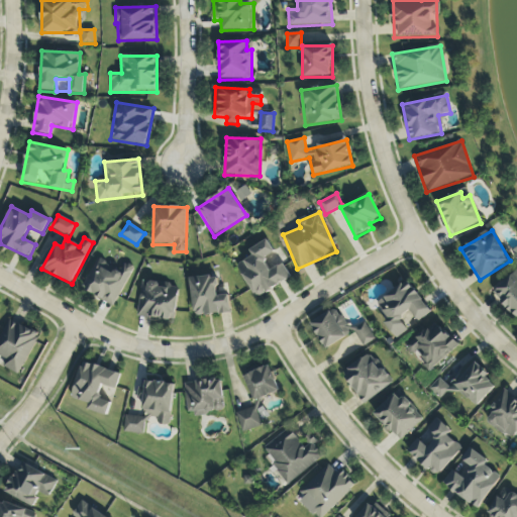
[(290,280),(269,239),(248,249),(252,256),(237,265),(254,298),(290,280)]
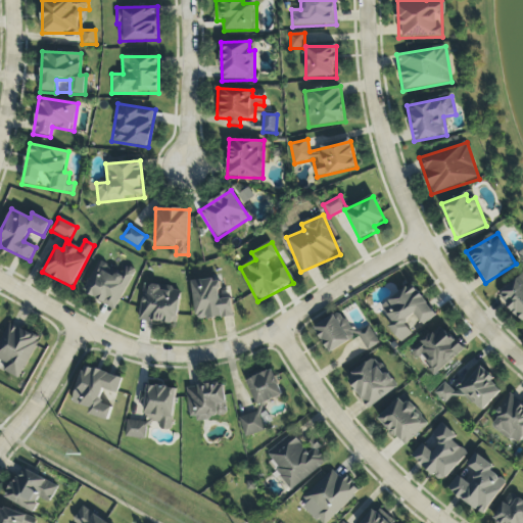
[(82,292),(114,310),(136,271),(126,267),(122,274),(98,262),(82,292)]
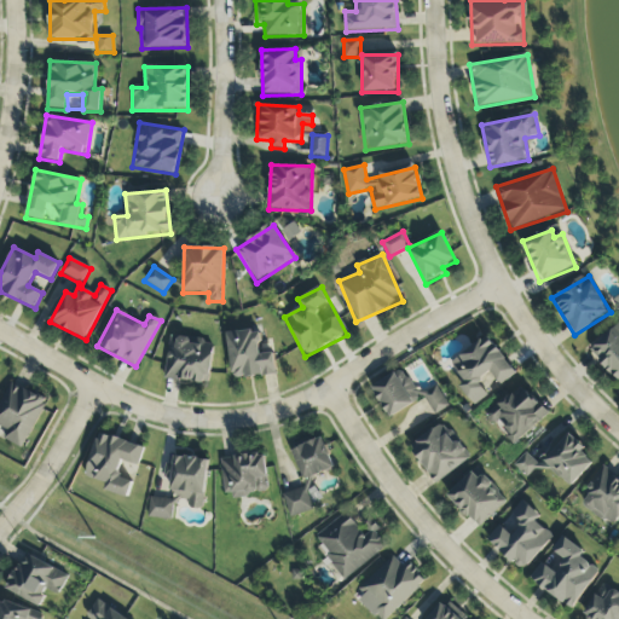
[(227,334),(232,380),(277,376),(275,353),(261,356),(259,331),(227,334)]
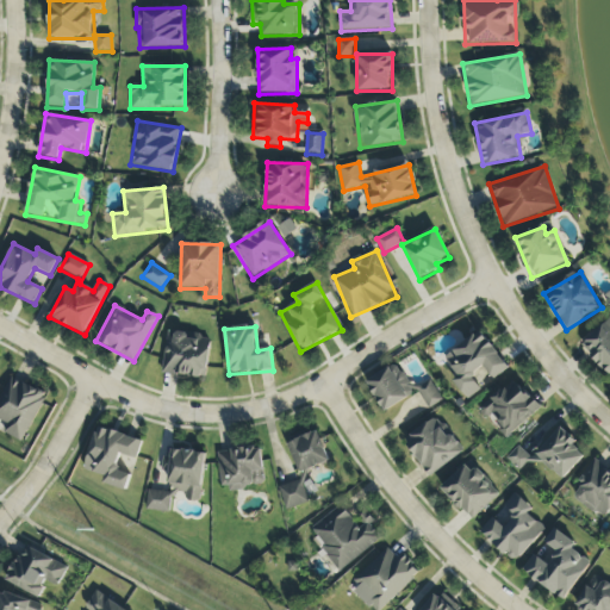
[(509,368),(481,331),(441,360),(468,399),(481,390),(471,375),(484,366),(493,379),(509,368)]
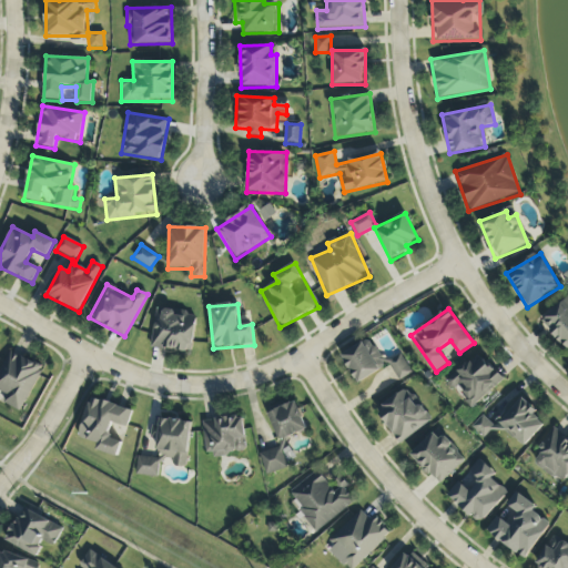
[(151,348),(192,353),(196,314),(155,310),(151,348)]
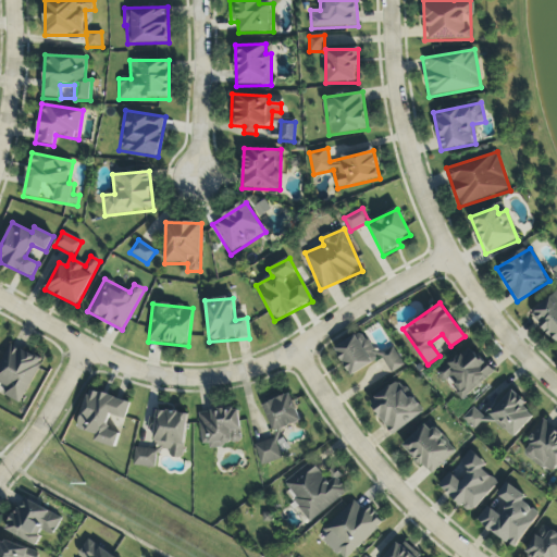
[(379,360),(363,332),(334,349),(350,376),(379,360)]
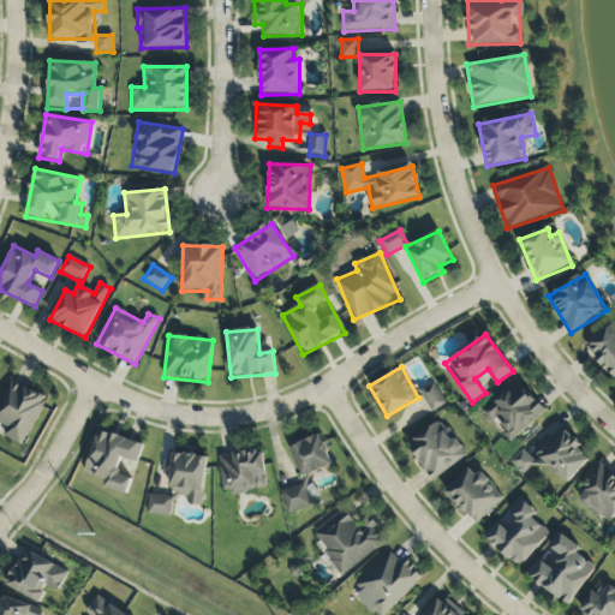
[(497,383),(487,371),(476,380),(487,393),(497,383)]
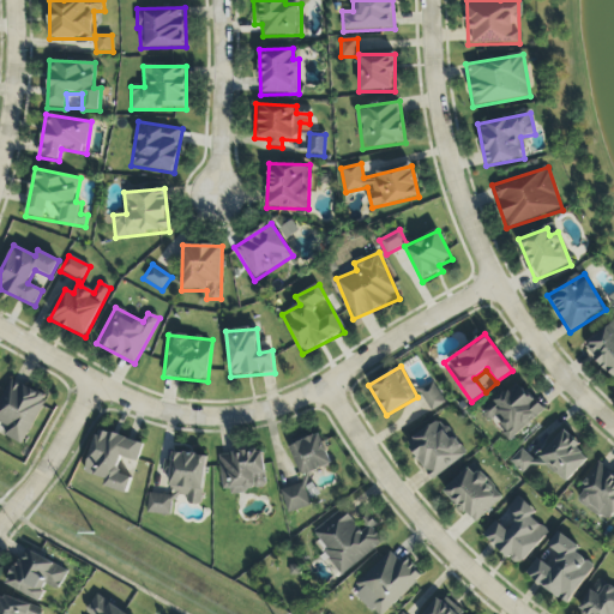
[(4,435),(22,445),(47,398),(12,379),(0,399),(0,426),(7,429),(4,435)]
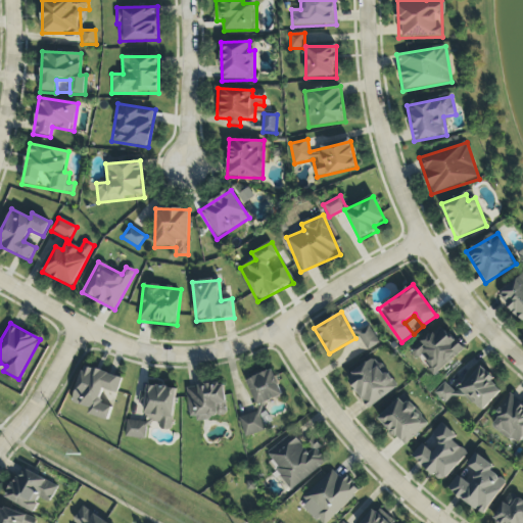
[(430,376),(463,353),(442,326),(411,349),(430,376)]
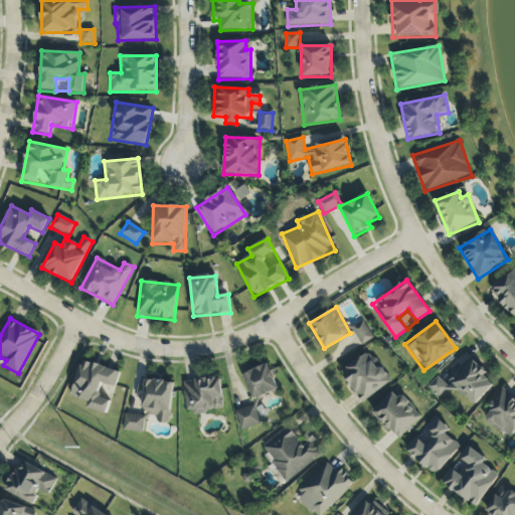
[(361,346),(373,339),(364,322),(352,329),(361,346)]
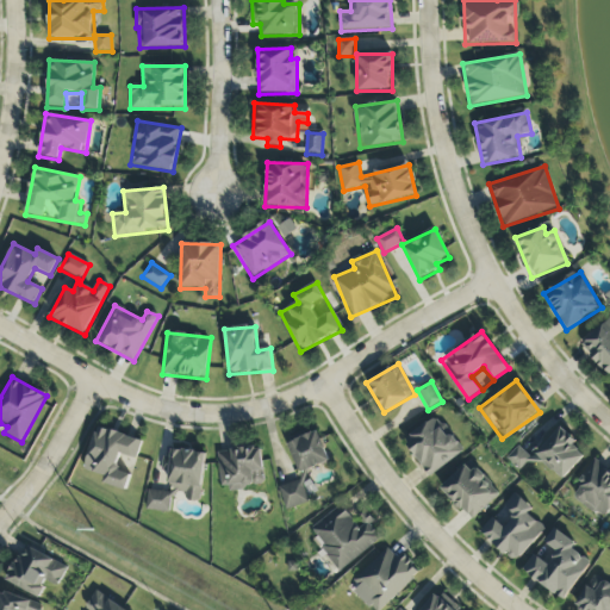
[(464,452),(452,435),(448,437),(434,418),(403,442),(430,477),(464,452)]
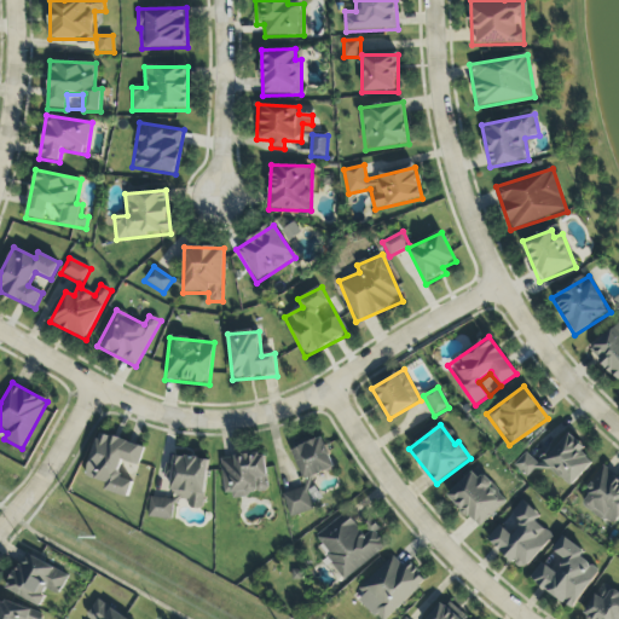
[(144,449),(99,433),(84,480),(128,495),(133,482),(117,478),(122,461),(138,466),(144,449)]
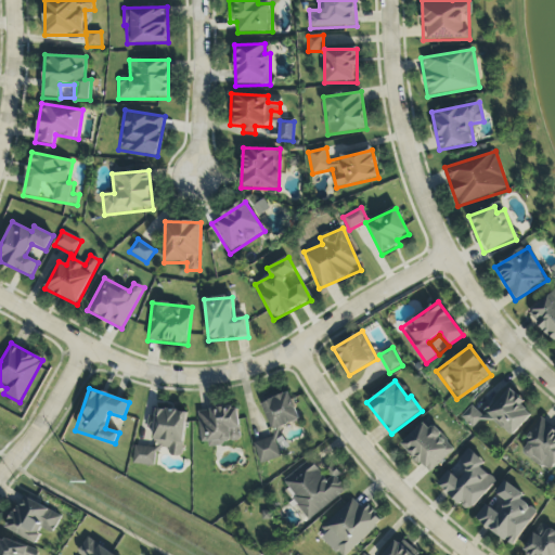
[(511,438),(531,416),(520,405),(525,402),(511,389),(487,414),(511,438)]
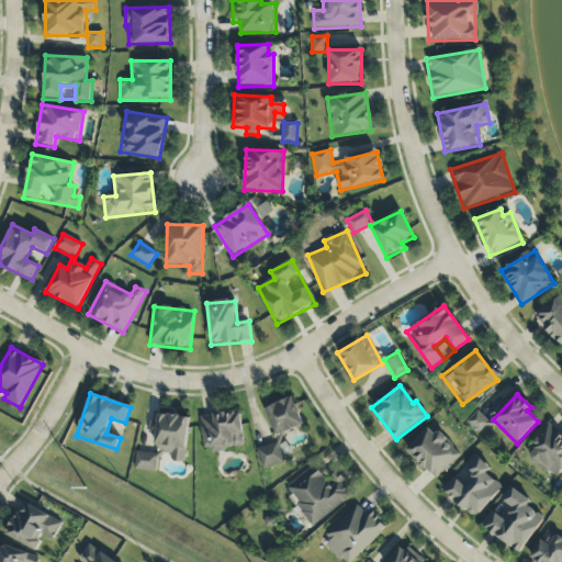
[(266,408),(276,437),(304,426),(294,397),(266,408)]
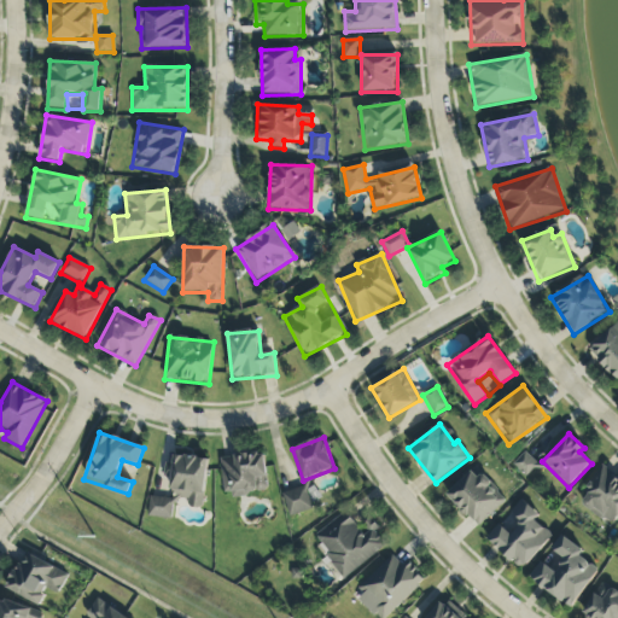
[(513,465),(525,477),(537,465),(525,453),(513,465)]
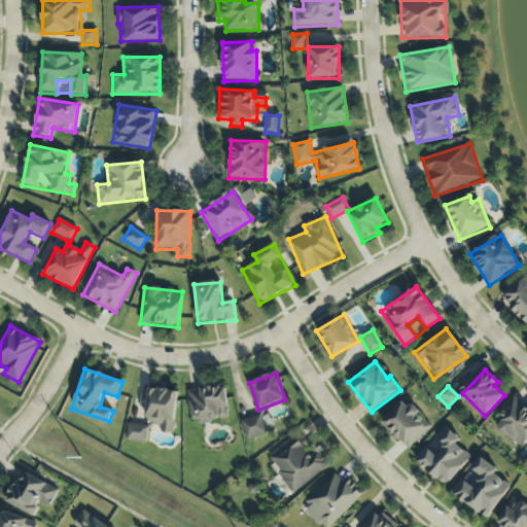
[(229,421),(226,387),(188,389),(190,423),(229,421)]
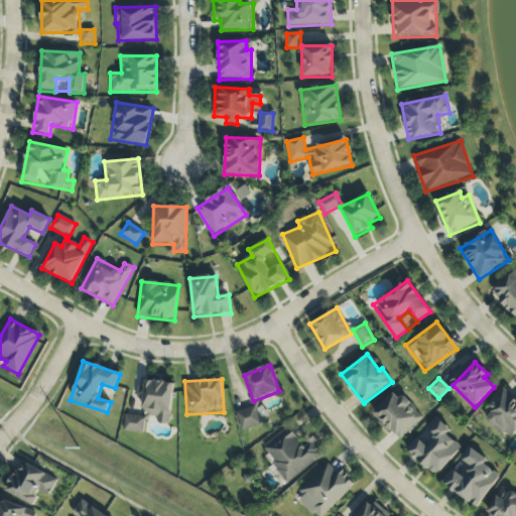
[(169,425),(173,383),(145,380),(144,389),(138,388),(137,399),(144,400),(142,417),(124,415),(122,432),(143,434),(145,416),(156,417),(155,423),(169,425)]
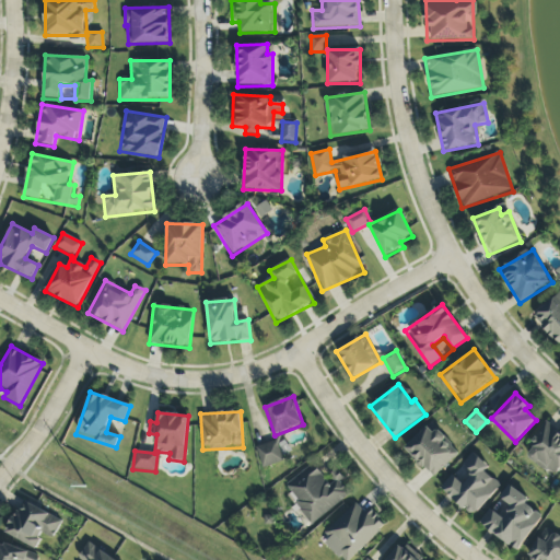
[(523,453),(552,479),(559,469),(559,433),(548,423),(523,453)]
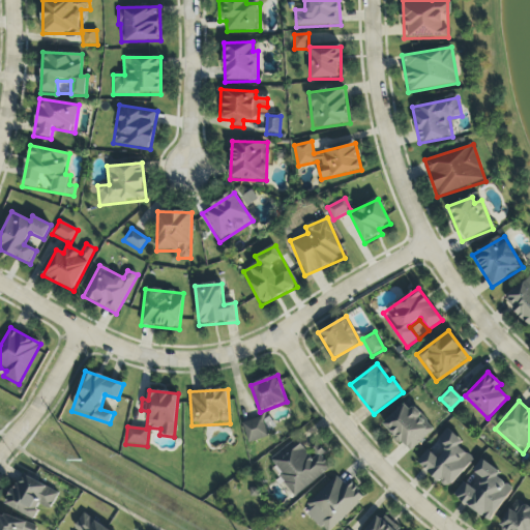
[(407,402),(382,424),(409,453),(434,431),(407,402)]
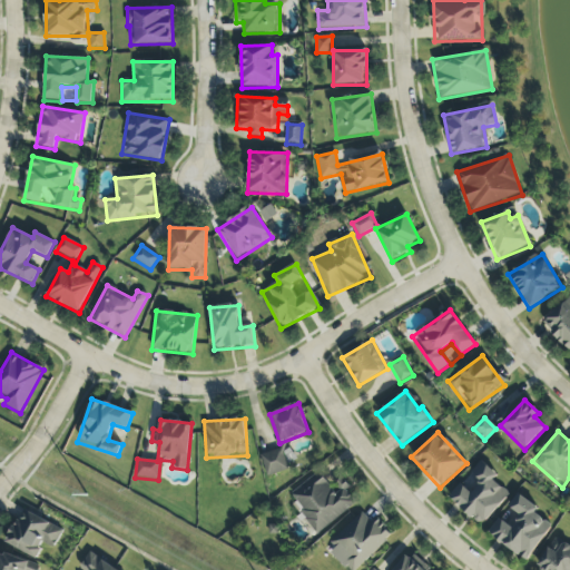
[(287,472),(283,450),(261,454),(265,477),(287,472)]
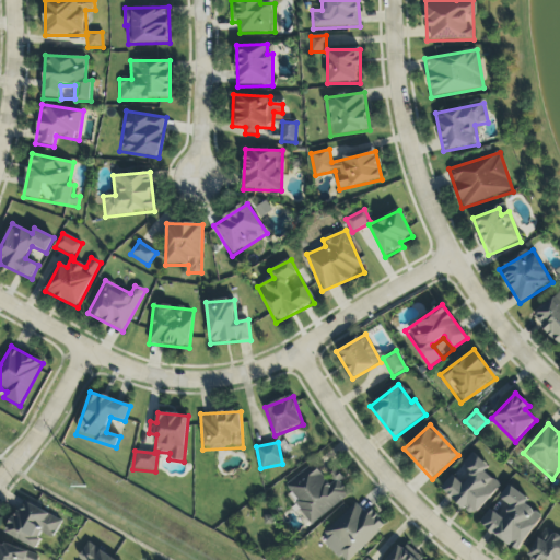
[(500,485),(485,473),(489,467),(473,453),(463,465),(474,474),(463,486),(452,476),(440,490),(473,517),(500,485)]
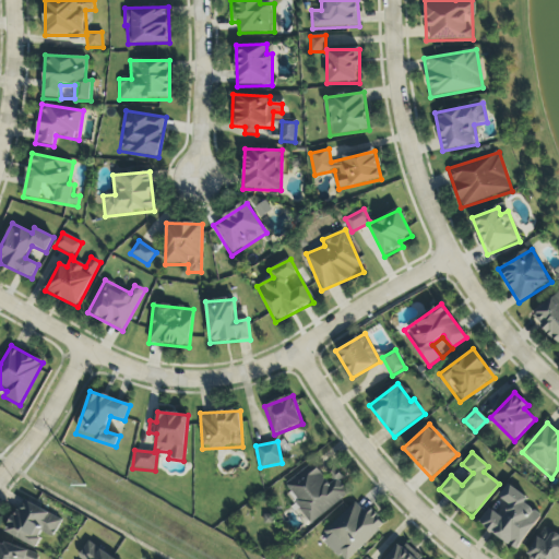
[(285,483),(297,501),(295,502),(309,524),(351,496),(335,473),(325,479),(314,463),(285,483)]
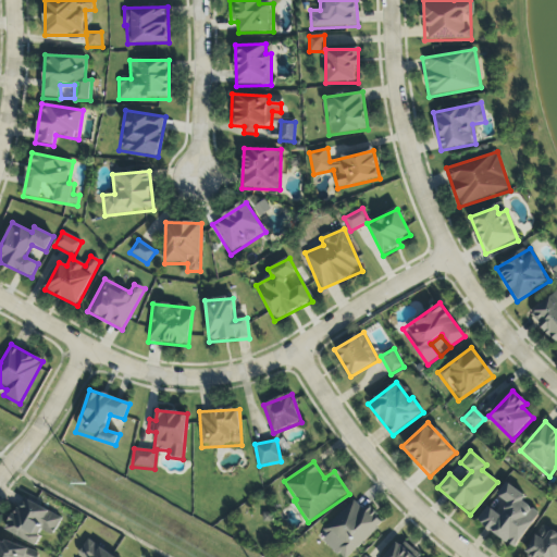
[(453,474),(460,482),(469,472),(460,463),(456,468),(458,469),(453,474)]
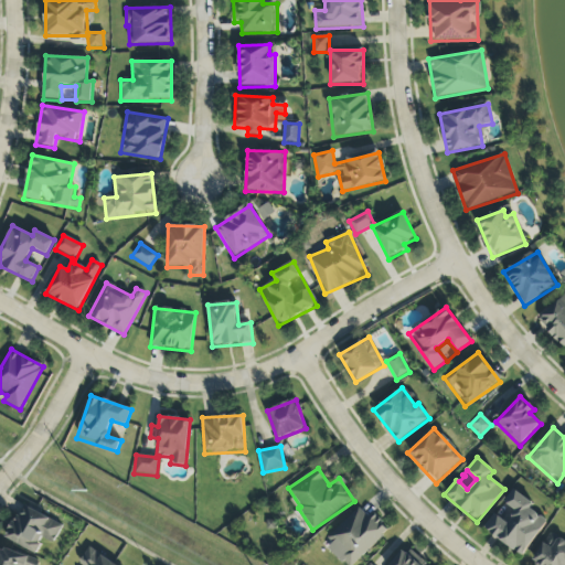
[(523,557),(547,522),(531,510),(534,504),(513,490),(504,502),(516,511),(508,523),(494,514),(483,530),(523,557)]
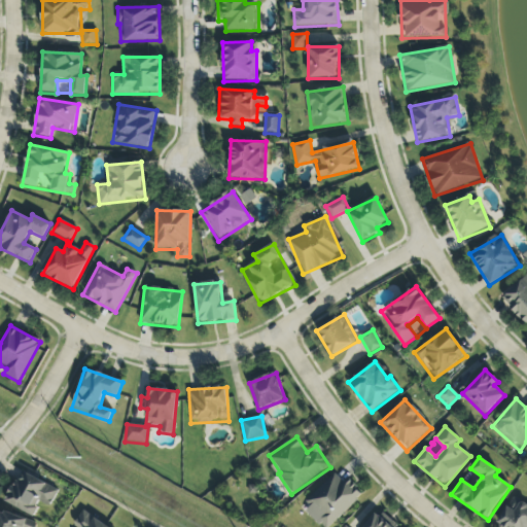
[(4,502),(33,517),(41,503),(49,507),(59,491),(22,470),(4,502)]
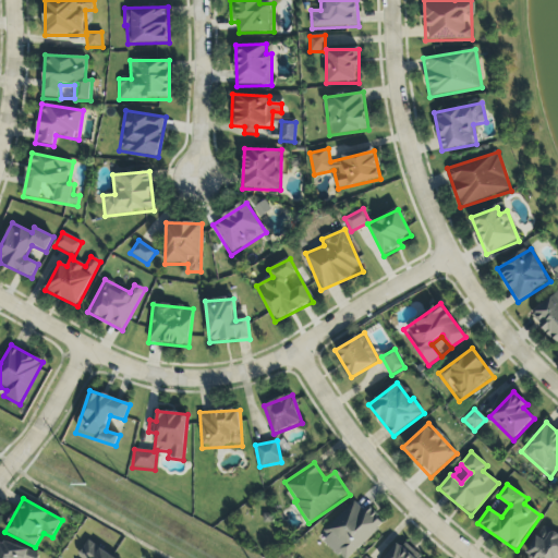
[(340,557),(348,557),(385,524),(367,507),(363,511),(354,502),(319,535),(340,557)]
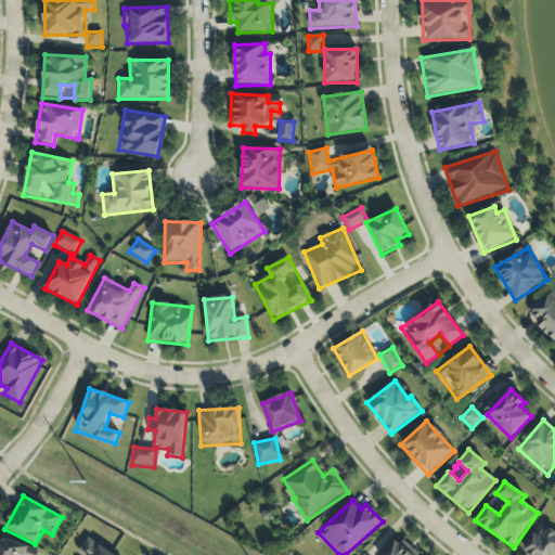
[(554,554),(554,531),(538,524),(523,554),(554,554)]
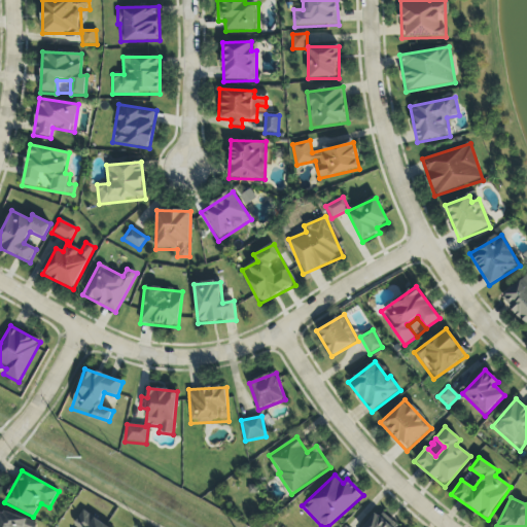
[(0,526),(35,526),(37,522),(0,511),(0,526)]
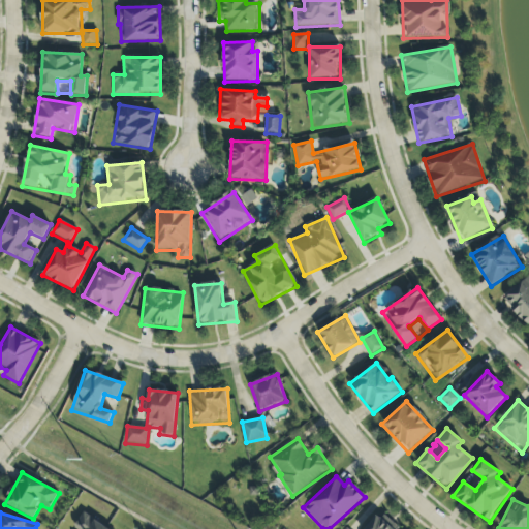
[(110,528),(83,514),(73,528),(110,528)]
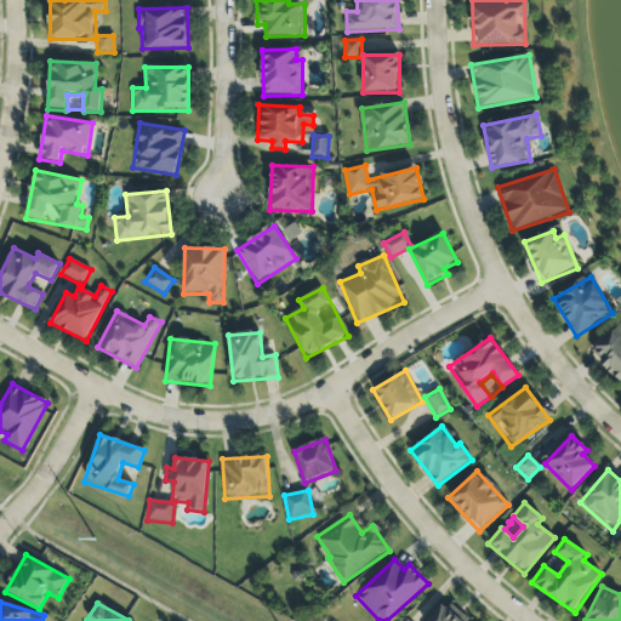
[(405,620),(461,620),(444,605),(428,620),(408,620),(406,620),(405,620)]
